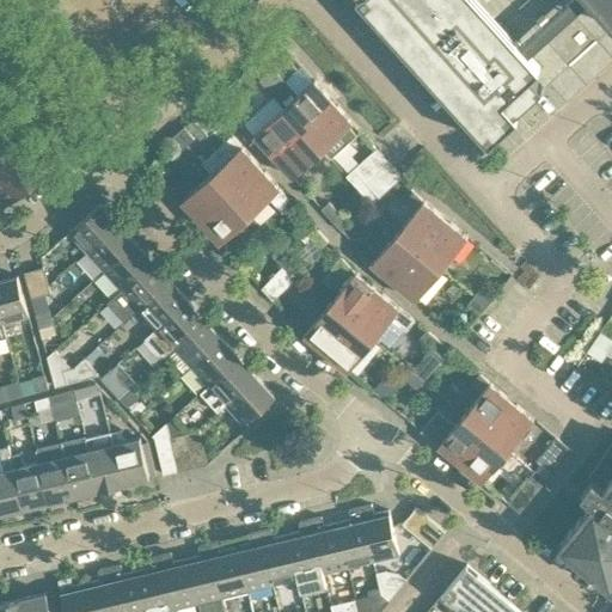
[(540,67),(515,40),(479,0),(361,0),(489,141),(518,116),(515,112),(543,87),(531,74),(540,67)]
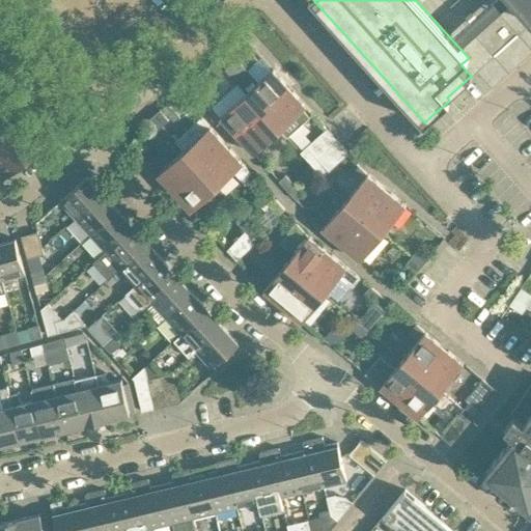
[(530,0),(512,0),(530,21),(530,0)]
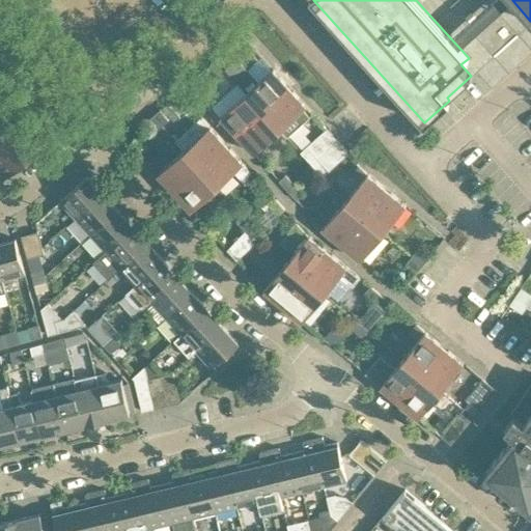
[(223,52),(216,58),(225,68),(232,62),(223,52)]
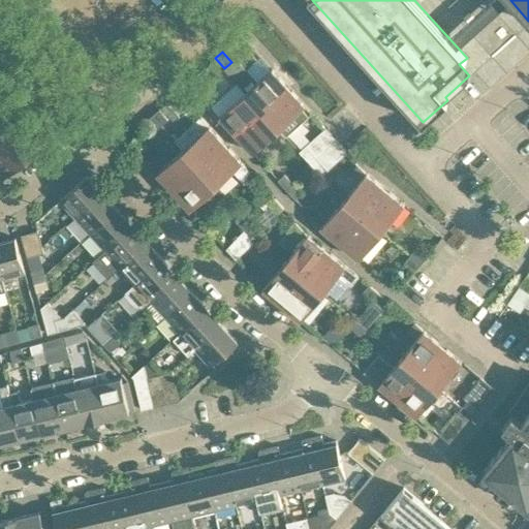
[(224,68),(215,58),(209,64),(218,74),(224,68)]
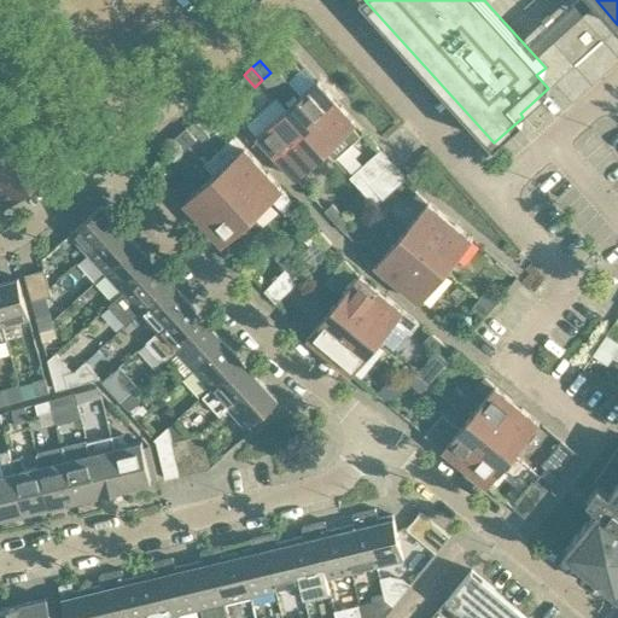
[(270,73),(262,80),(273,92),(277,95),(287,108),(308,129),(338,103),(318,80),(301,94),(277,68),(270,73)]
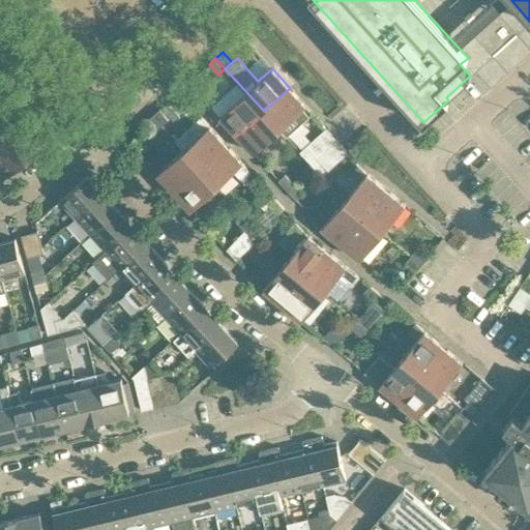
[(205,68),(200,75),(203,78),(209,72),(205,68)]
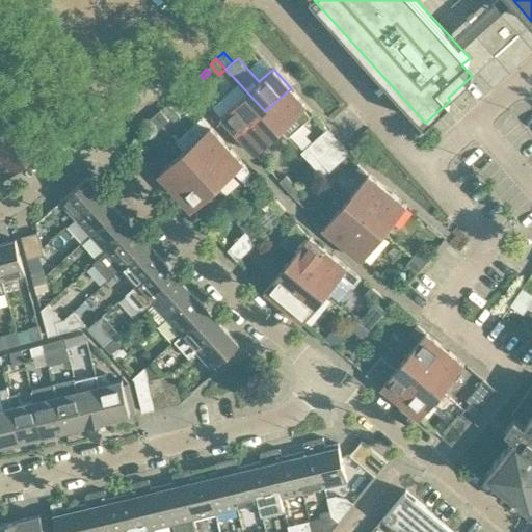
[(291,88),(265,111),(281,129),(288,137),(311,116),(303,108),(307,105),(291,88)]
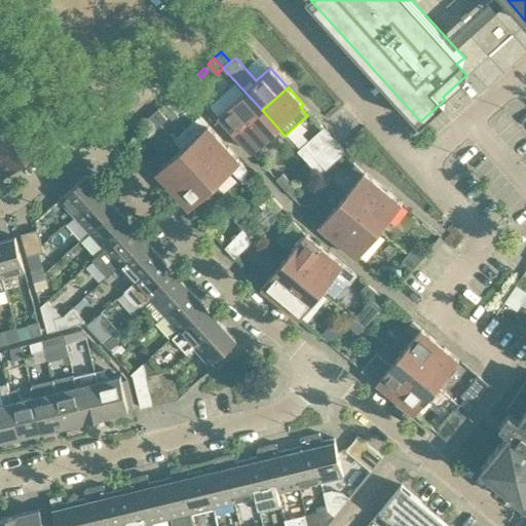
[(245,91),(219,115),(235,134),(262,110),(245,91)]
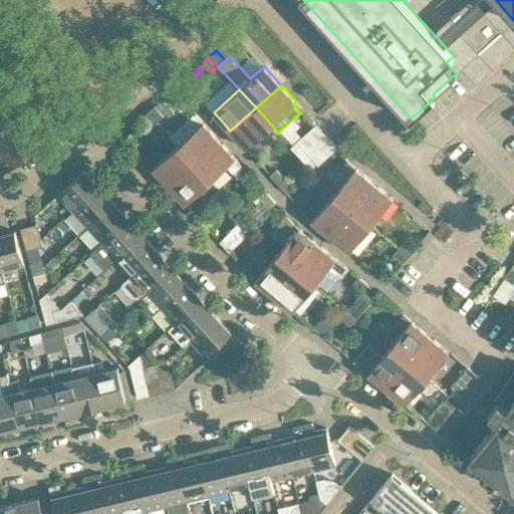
[(155,105),(148,111),(157,121),(164,115),(155,105)]
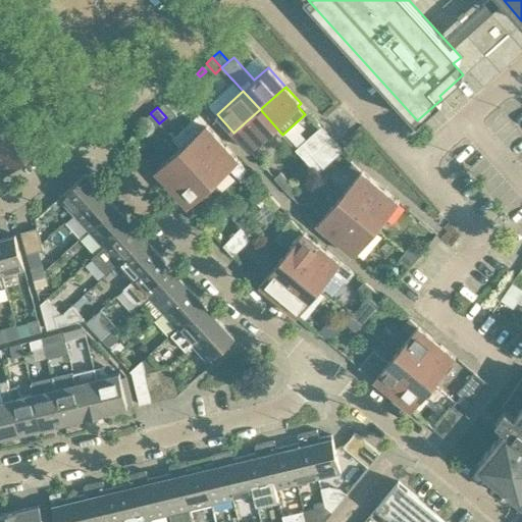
[(260,109),(233,133),(250,150),(275,126),(260,109)]
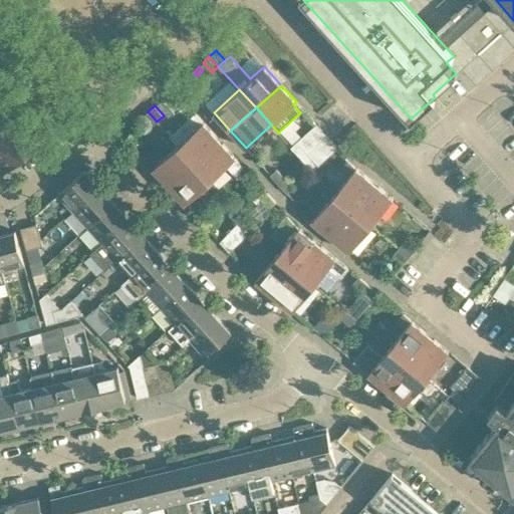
[(157,121),(148,111),(142,117),(151,127),(157,121)]
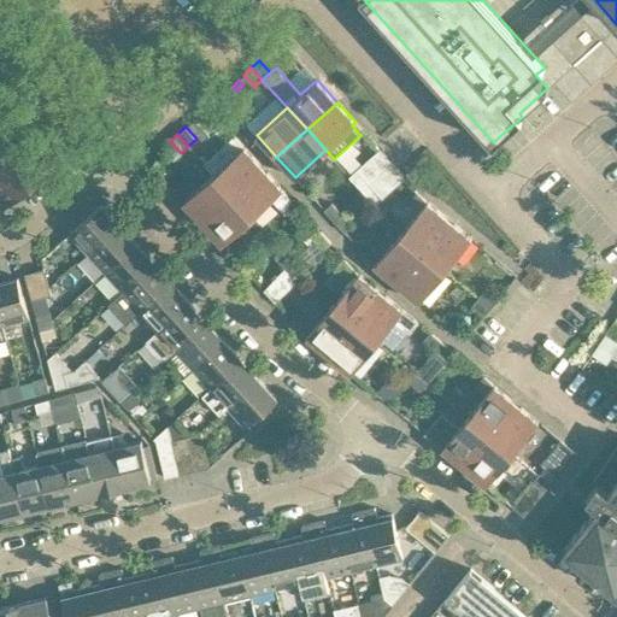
[(3,135),(0,136),(0,172),(21,154),(3,135)]
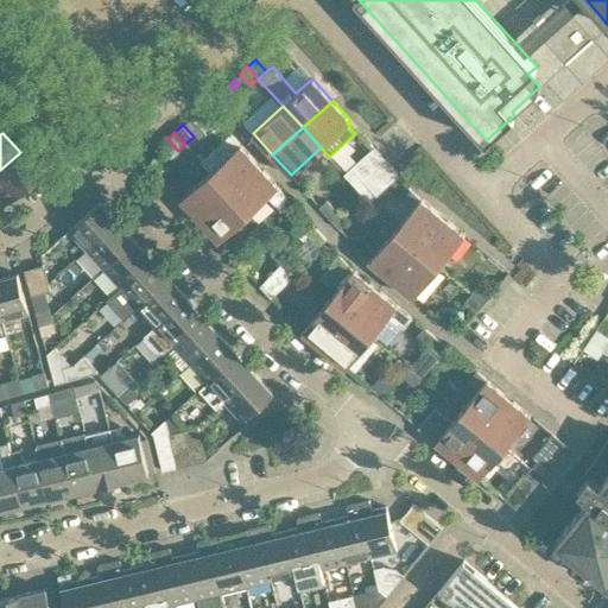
[(229,191),(259,164),(230,133),(201,160),(210,171),(229,191)]
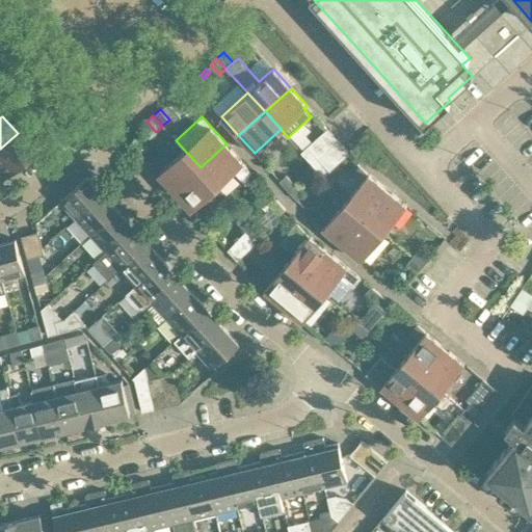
[(320,159),(338,139),(327,128),(301,152),(314,166),(320,160),(320,159)]
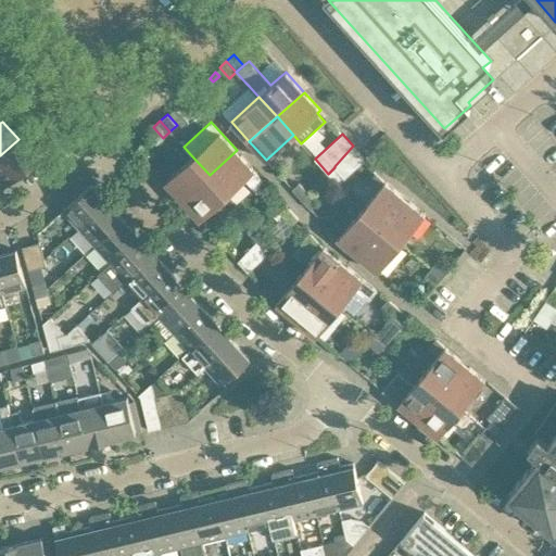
[(19,139),(0,155),(0,179),(5,186),(36,158),(19,139)]
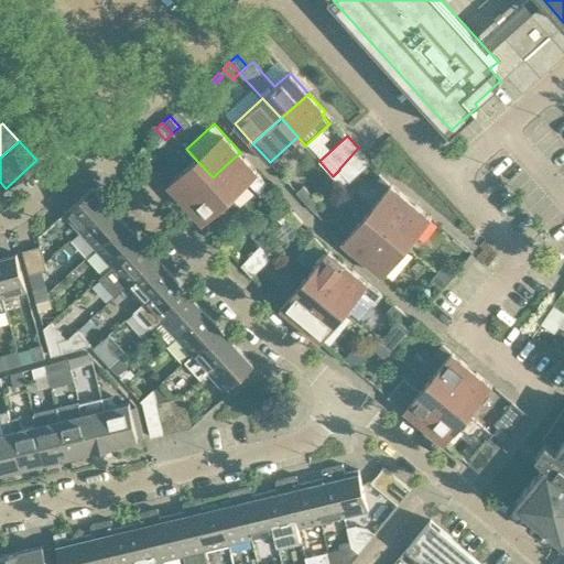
[(261,194),(270,186),(240,152),(213,177),(230,197),(249,181),(261,194)]
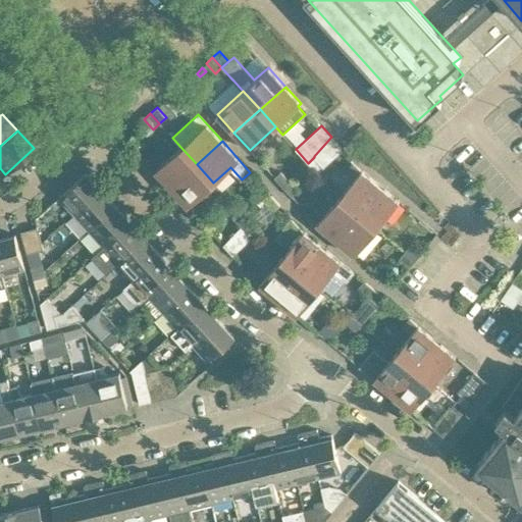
[(180,147),(155,170),(170,188),(197,164),(180,147)]
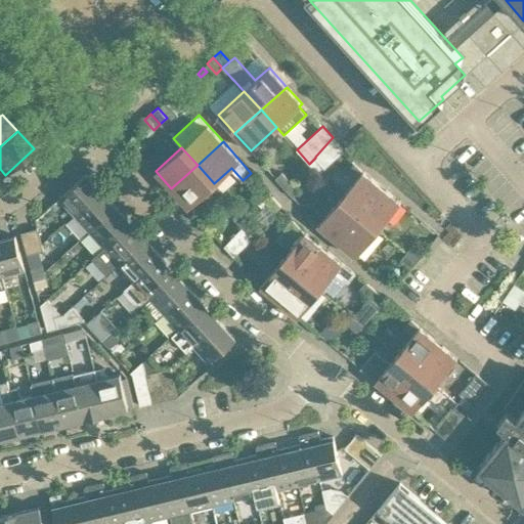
[(324,167),(315,158),(309,164),(318,173),(324,167)]
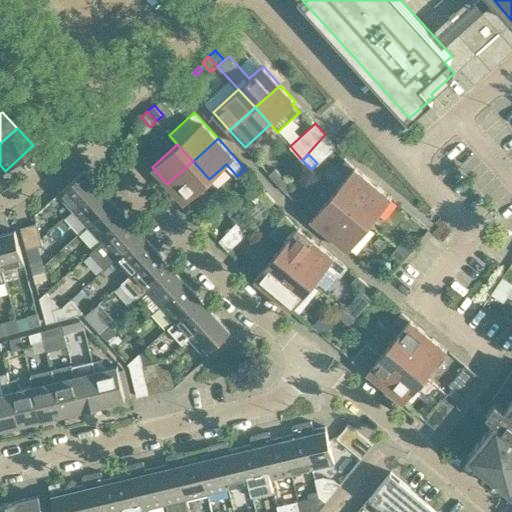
[(374,183),(347,160),(339,169),(348,176),(333,194),(352,209),(374,183)]
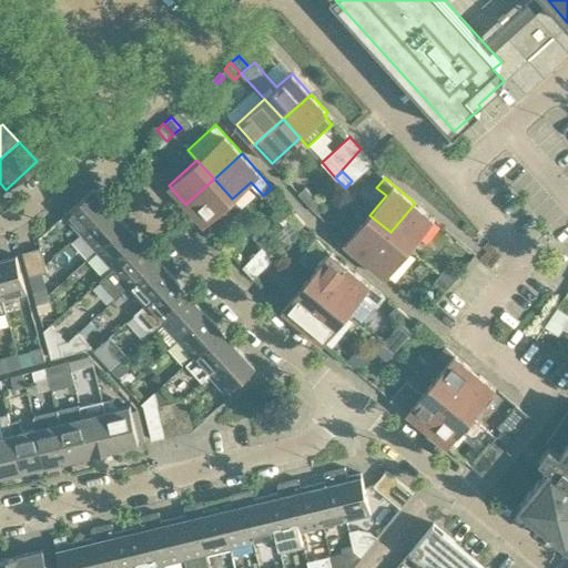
[(214,179),(185,204),(204,224),(232,199),(214,179)]
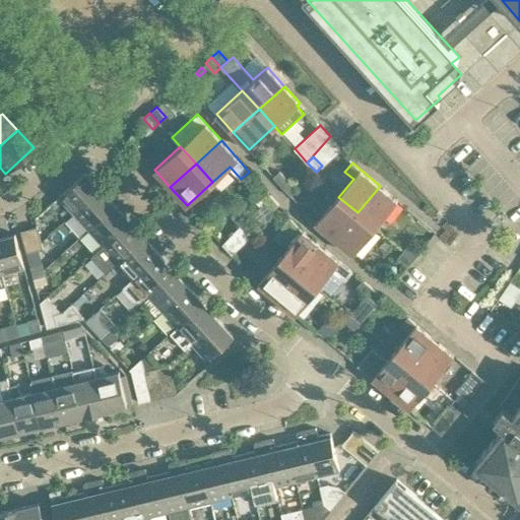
[(273,177),(282,187),(289,181),(280,171),(273,177)]
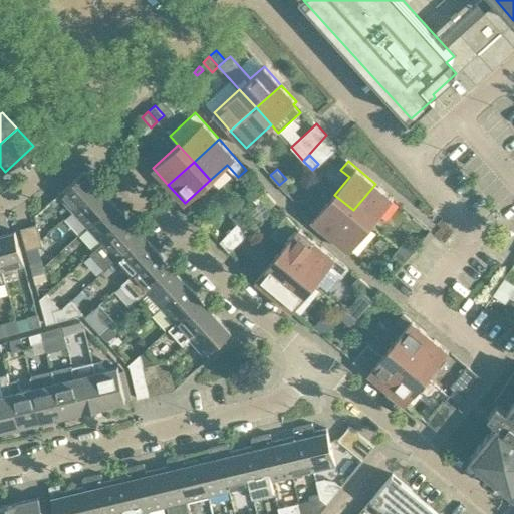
[(84,170),(58,194),(73,210),(99,187),(84,170)]
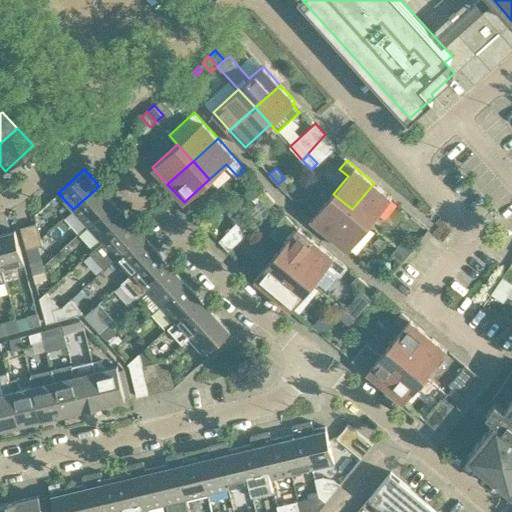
[(293,187),(285,178),(278,184),(286,193),(293,187)]
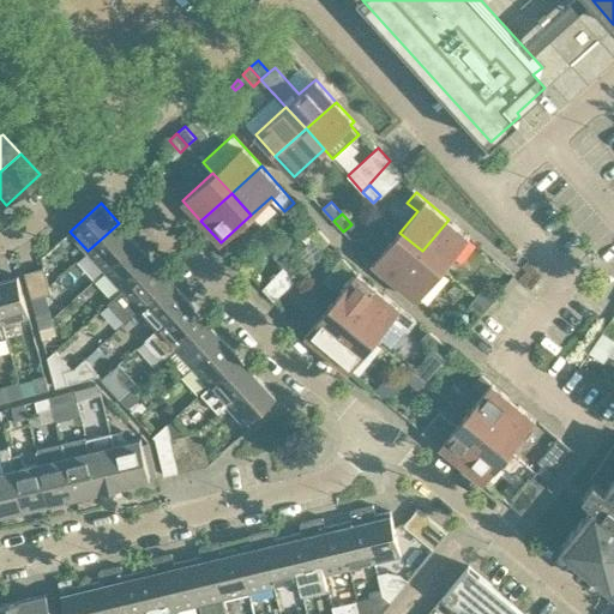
[(306,241),(312,236),(319,229),(309,218),(296,232),(306,241)]
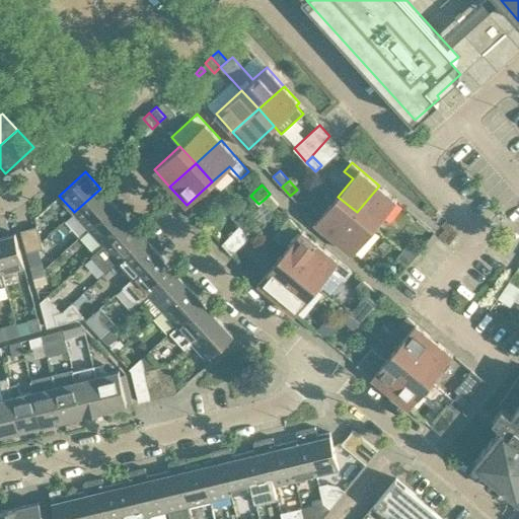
[(397,201),(379,186),(357,212),(375,227),(397,201)]
